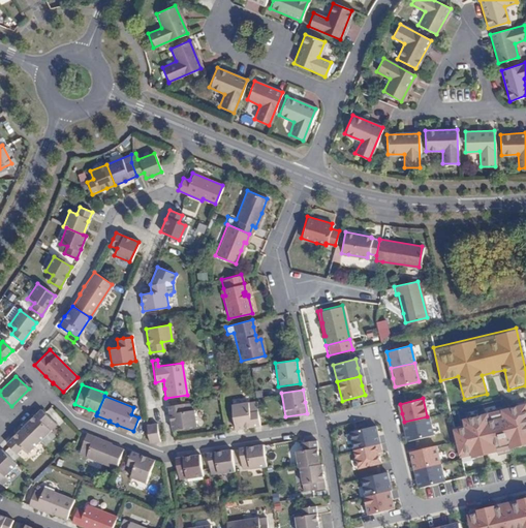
[(258,425),(255,400),(230,404),(235,429),(250,427),(258,425)]
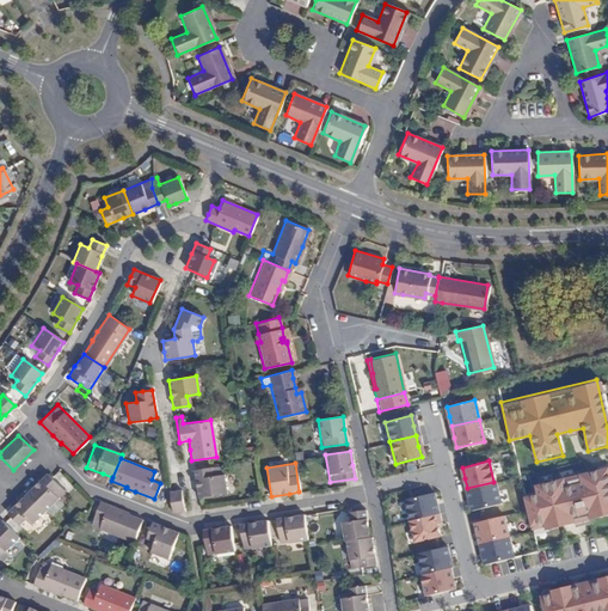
[(196,489),(197,496),(225,492),(220,465),(192,469),(196,489)]
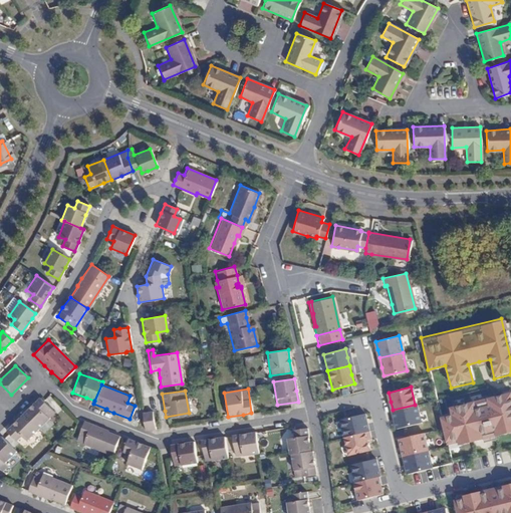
[(438,412),(448,450),(482,441),(510,434),(510,398),(510,394),(438,412)]
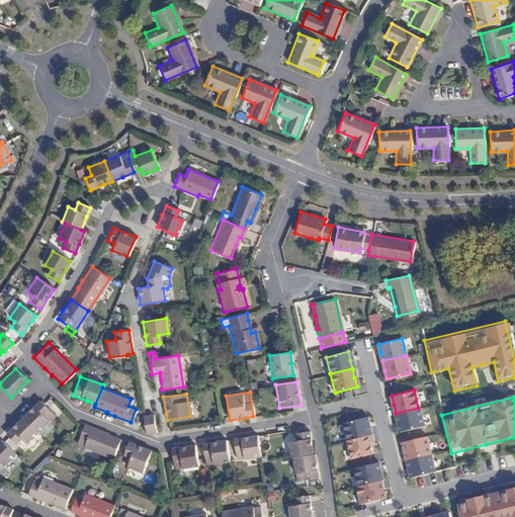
[(28,410),(22,417),(36,432),(54,415),(38,400),(28,410)]
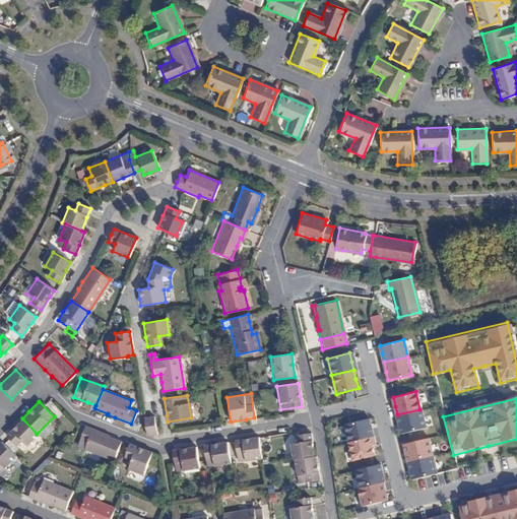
[(419,409),(397,414),(399,424),(402,433),(425,427),(419,409)]
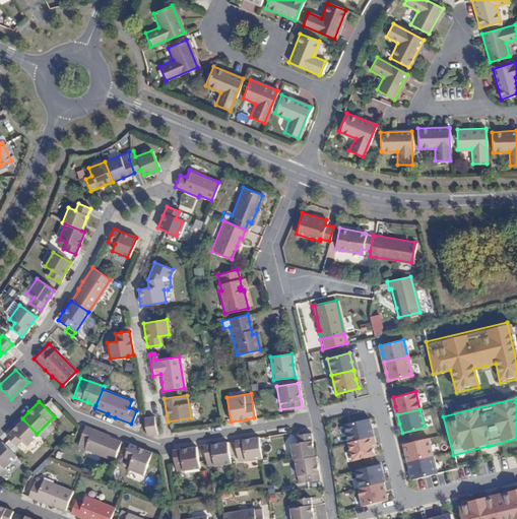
[(144,427),(154,425),(153,415),(142,417),(144,427)]
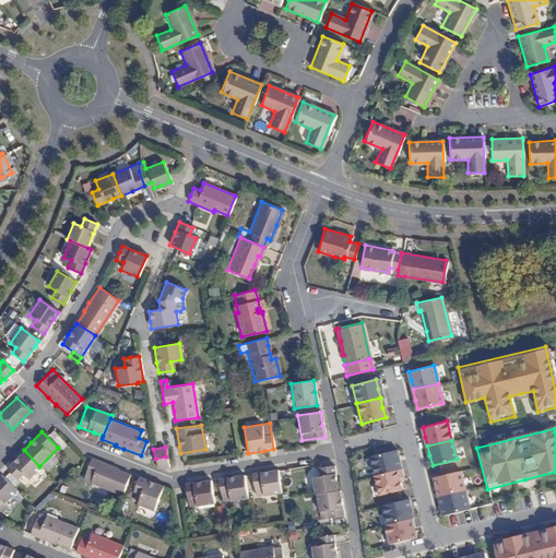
[(394,459),(392,449),(368,454),(374,474),(397,469),(394,459)]
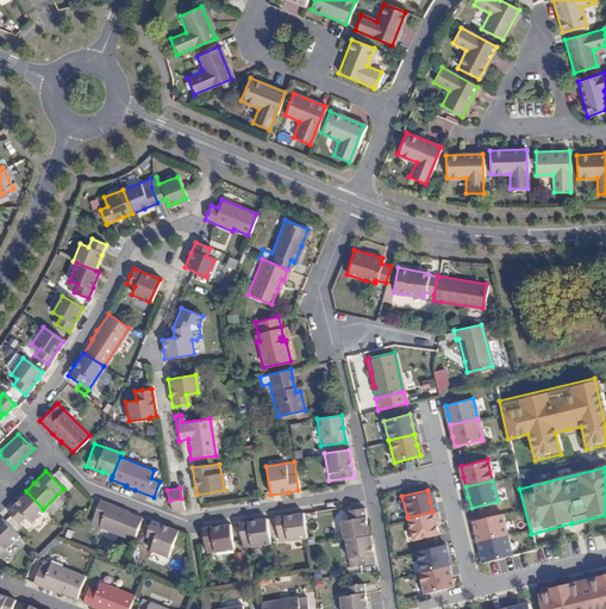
[(6,511),(18,523),(24,517),(29,522),(43,509),(26,491),(18,499),(6,511)]
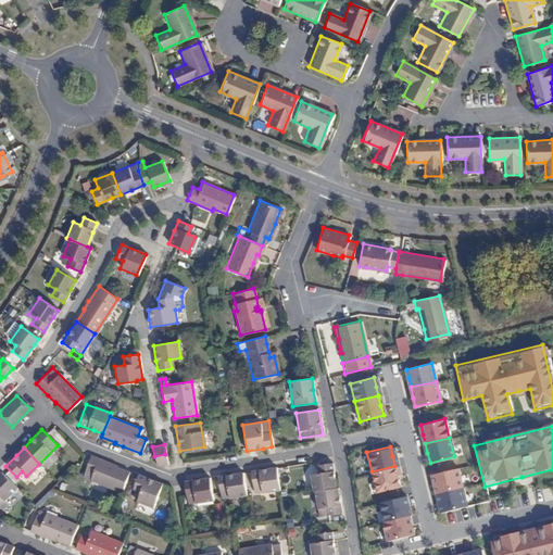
[(154,456),(155,465),(166,464),(165,454),(154,456)]
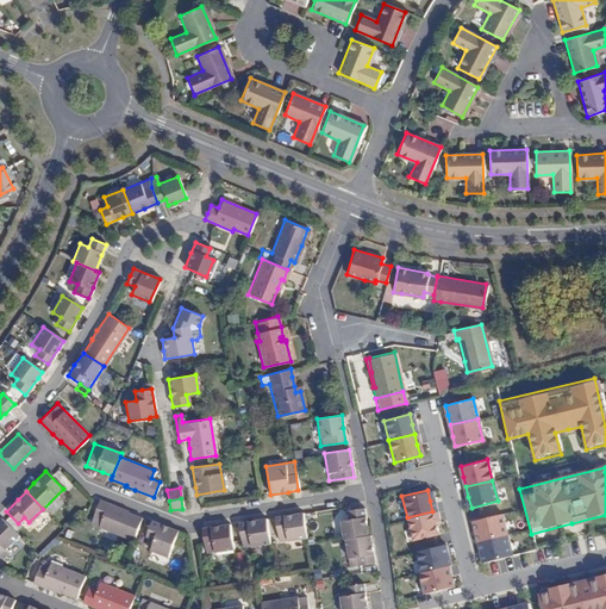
[(97,526),(132,539),(136,530),(141,517),(126,511),(126,510),(114,505),(98,499),(92,515),(100,519),(97,526)]
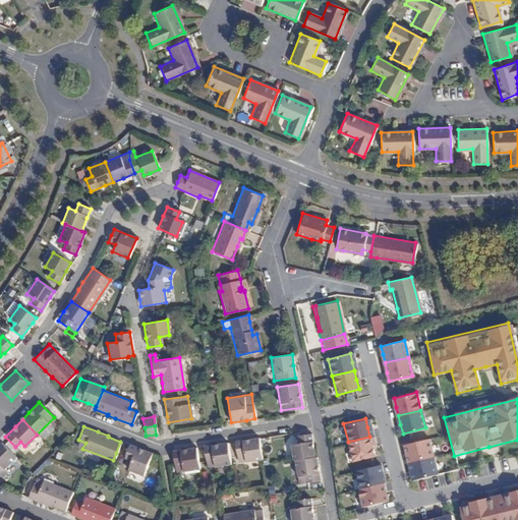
[(292,460),(294,460),(313,457),(311,443),(309,434),(297,436),(298,443),(290,445),(292,460)]
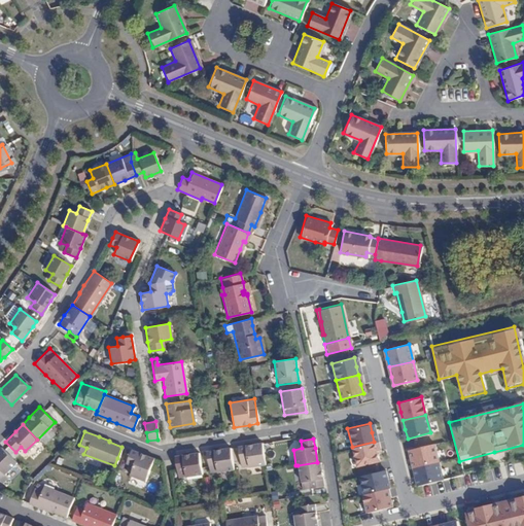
[(374,442),(352,447),(356,465),(375,461),(374,455),(373,450),(376,450),(374,442)]
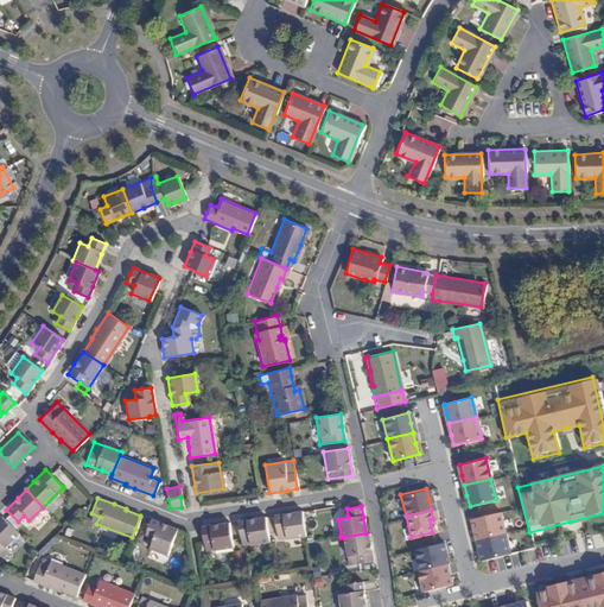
[(277,539),(304,535),(300,511),(287,513),(273,514),(277,539)]
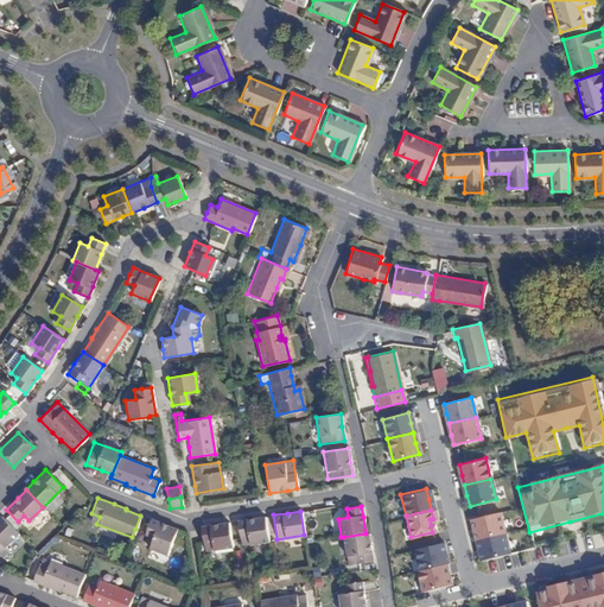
[(498,511),(472,518),(476,529),(478,538),(503,532),(498,511)]
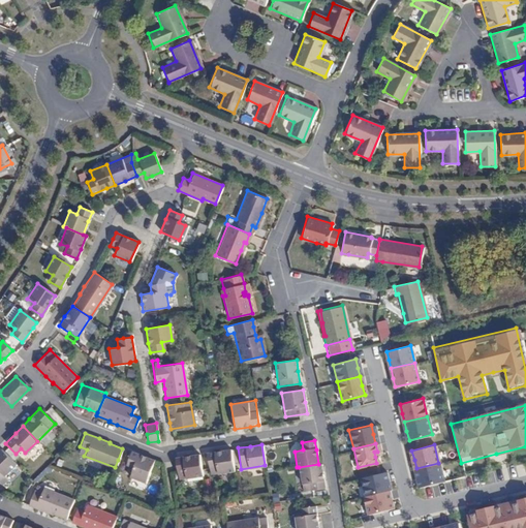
[(0,477),(14,463),(0,448),(0,477)]
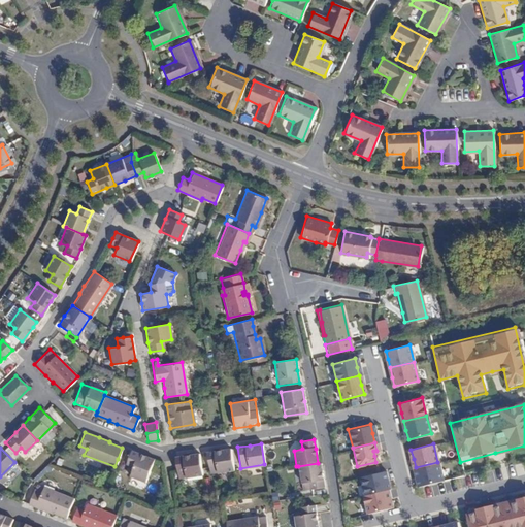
[(21,448),(15,453),(20,457),(25,452),(21,448)]
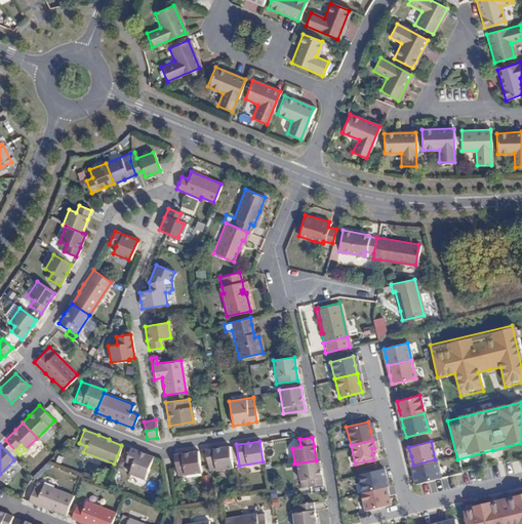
[(207,470),(232,467),(228,446),(215,448),(204,449),(207,470)]
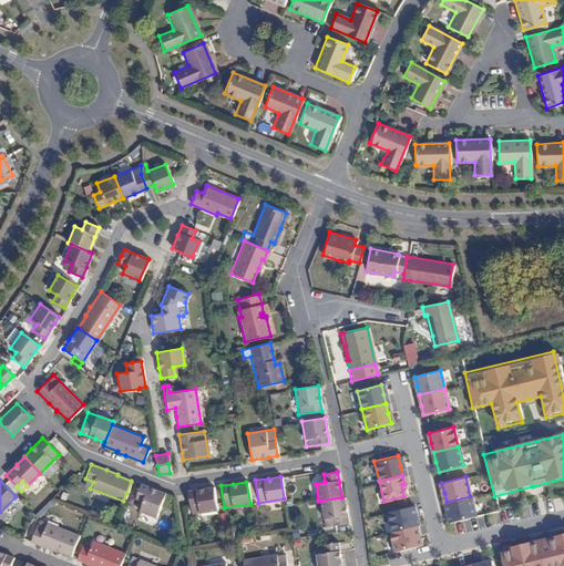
[(155,516),(164,493),(149,486),(140,483),(135,496),(134,497),(142,501),(139,510),(155,516)]
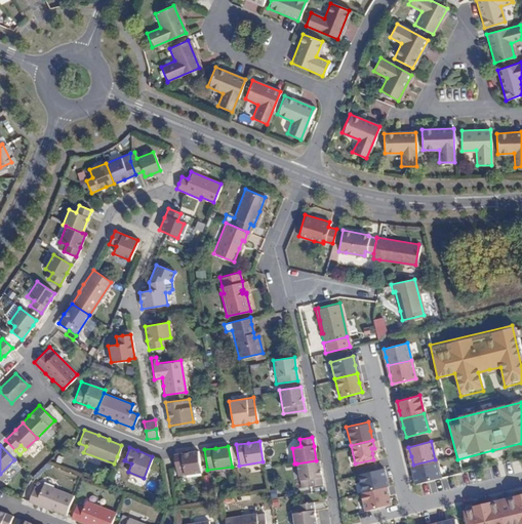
[(172,454),(175,475),(200,472),(197,451),(188,452),(172,454)]
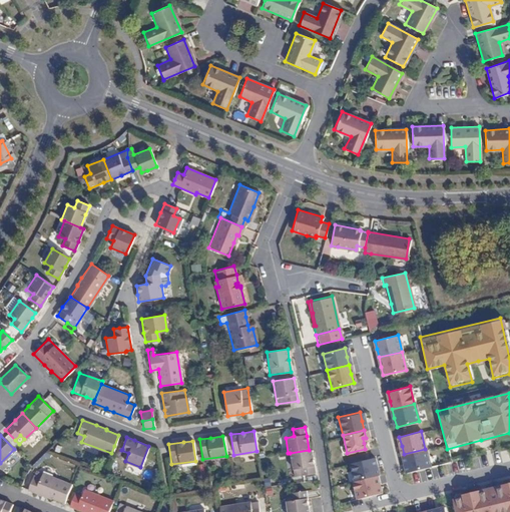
[(425,449),(404,454),(406,465),(408,472),(430,467),(425,449)]
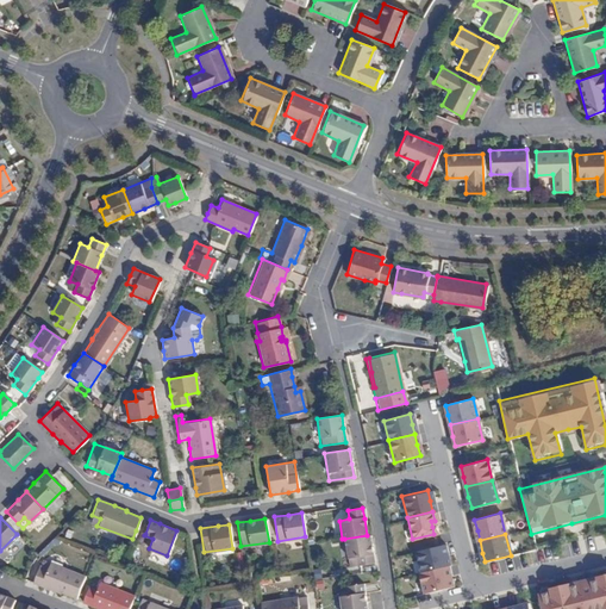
[(143,535),(139,545),(148,548),(151,539),(143,535)]
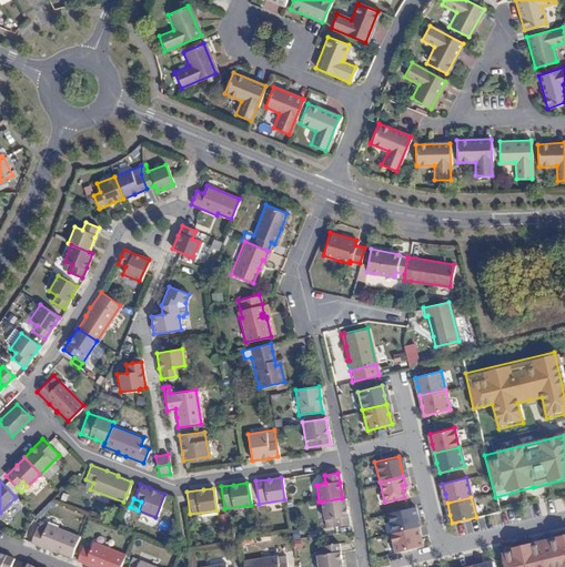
[(325,527),(349,524),(345,509),(344,498),(342,498),(321,502),(325,527)]
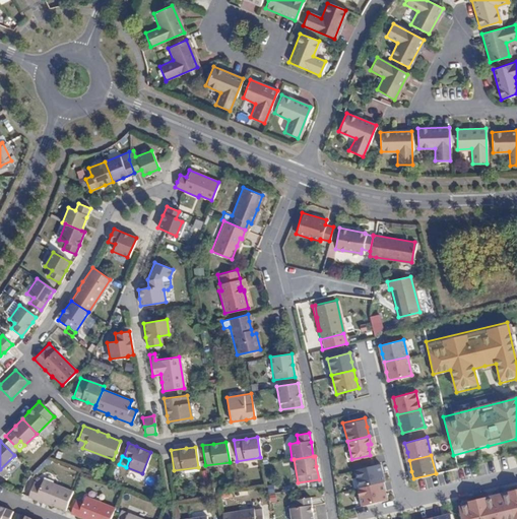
[(352,470),(357,488),(382,481),(380,473),(378,464),(352,470)]
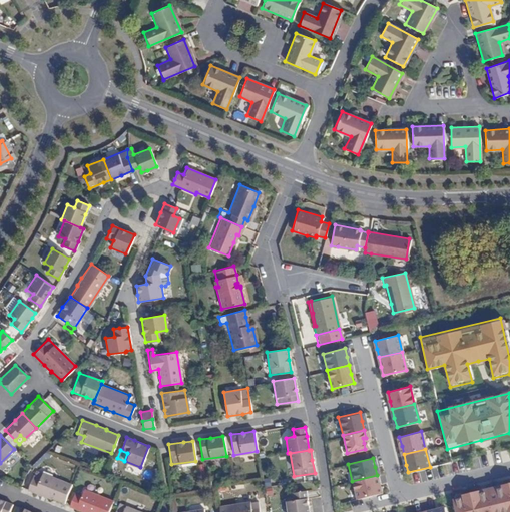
[(38,479),(32,477),(27,490),(41,495),(50,499),(50,498),(63,503),(70,484),(41,472),(38,479)]
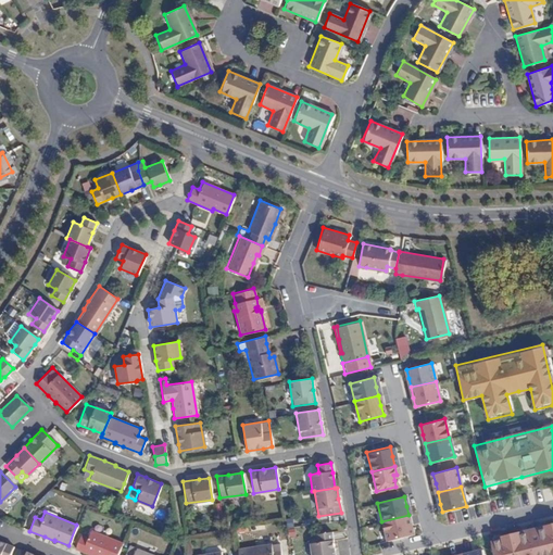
[(381,521),(387,541),(413,534),(411,525),(409,515),(381,521)]
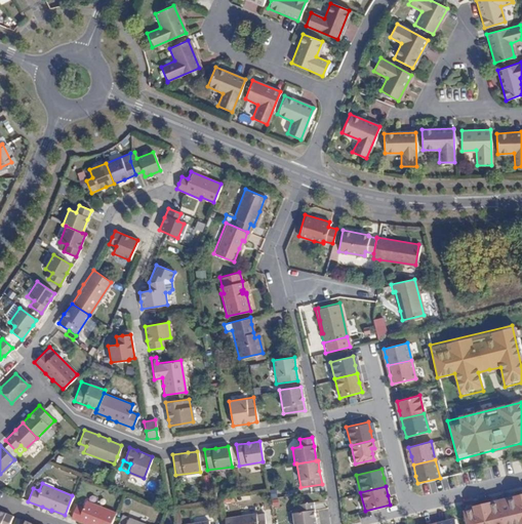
[(473,508),(462,511),(465,523),(521,523),(521,493),(472,506),(473,508)]
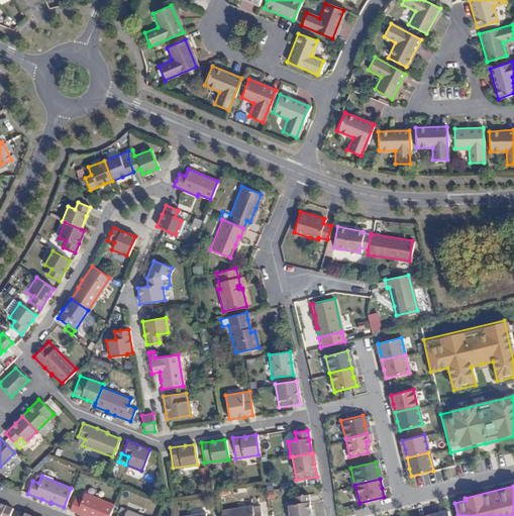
[(81,500),(74,497),(69,510),(82,515),(84,515),(108,515),(113,504),(84,493),(81,500)]
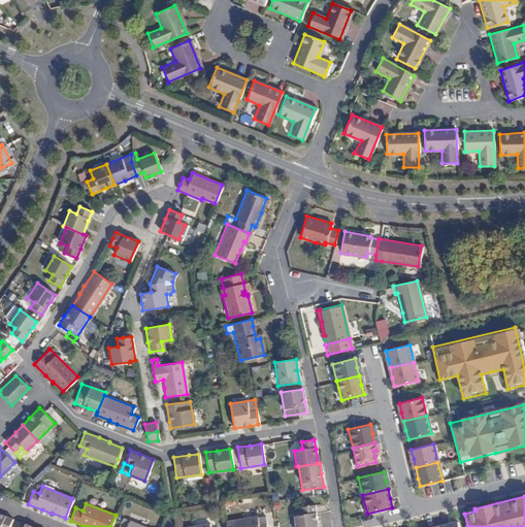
[(317,526),(316,519),(314,504),(299,506),(301,515),(293,516),(295,526),(317,526)]
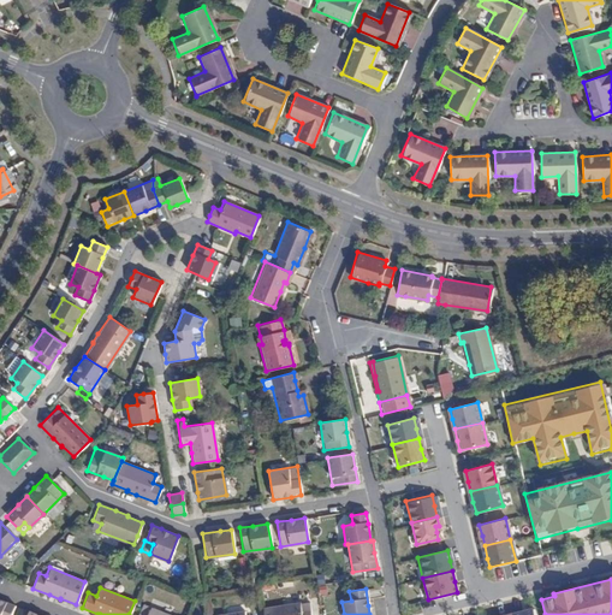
[(299,610),(309,609),(308,601),(298,602),(299,610)]
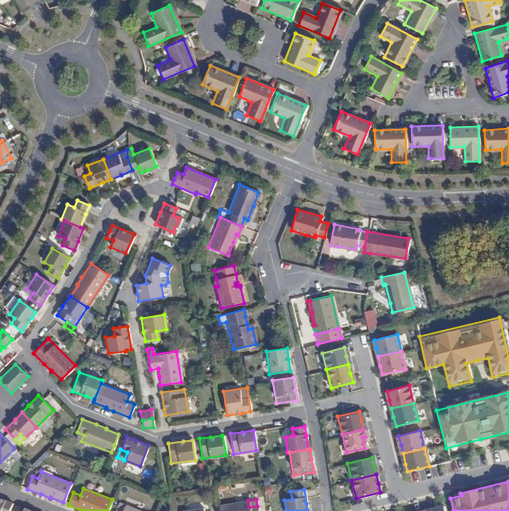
[(0,510),(7,510),(11,504),(3,501),(0,500),(0,510)]
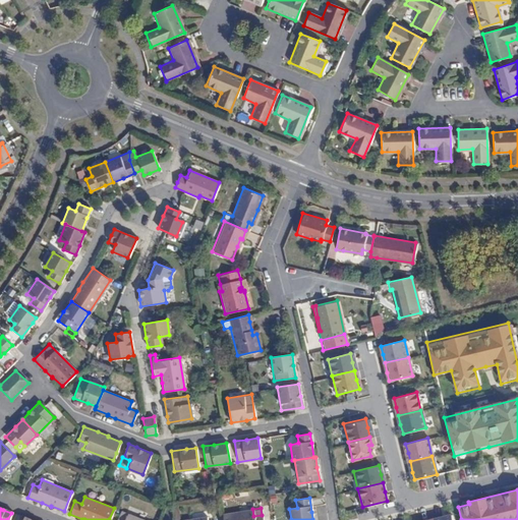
[(262,519),(262,515),(253,516),(252,509),(222,514),(222,519),(262,519)]
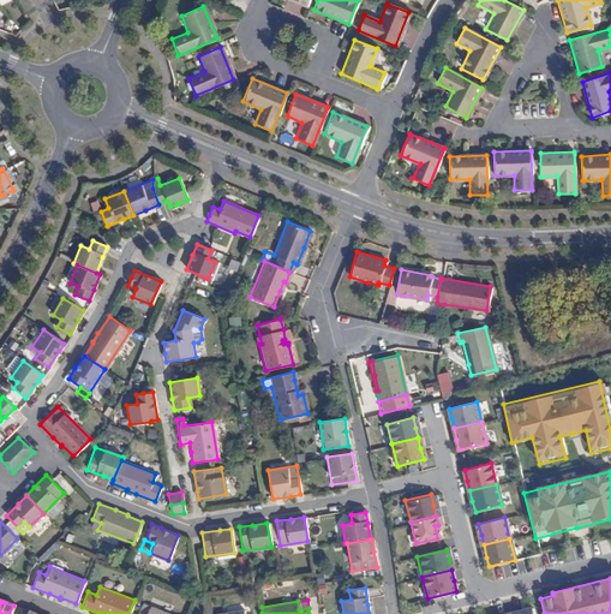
All buildings are outlined.
